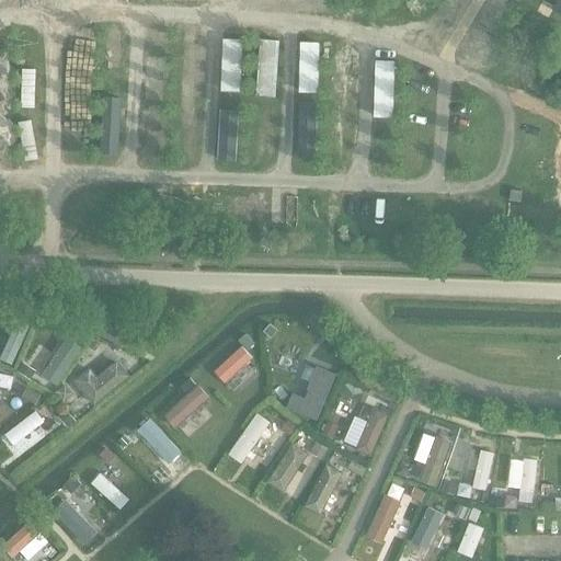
[(522,191),(511,190),(510,201),(521,202),(522,191)]
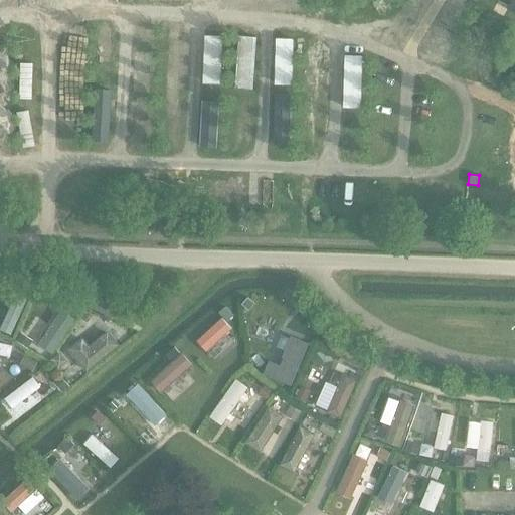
[(248,298),(242,304),(249,310),(255,303),(248,298)]
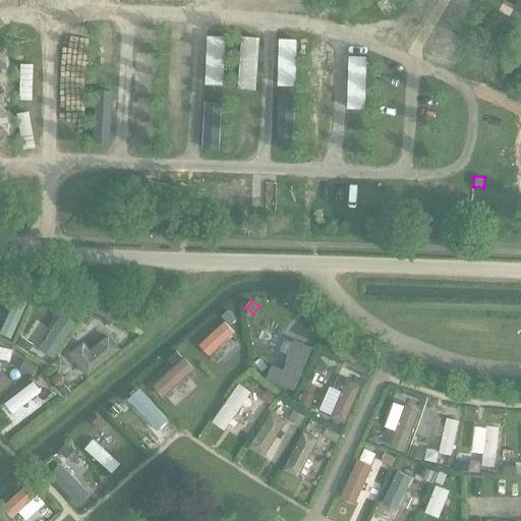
[(228,310),(221,317),(229,327),(236,321),(228,310)]
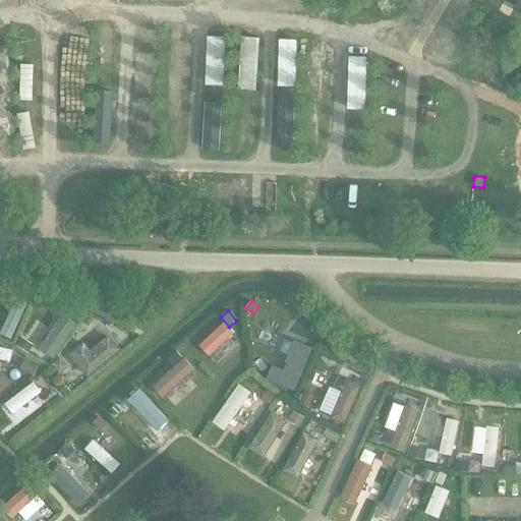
[(62,311),(38,346),(53,356),(76,322),(62,311)]
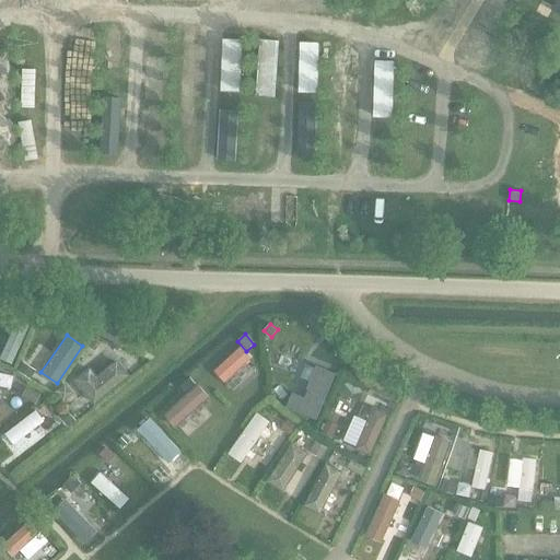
[(118,358),(97,374),(91,366),(74,378),(94,403),(131,374),(118,358)]
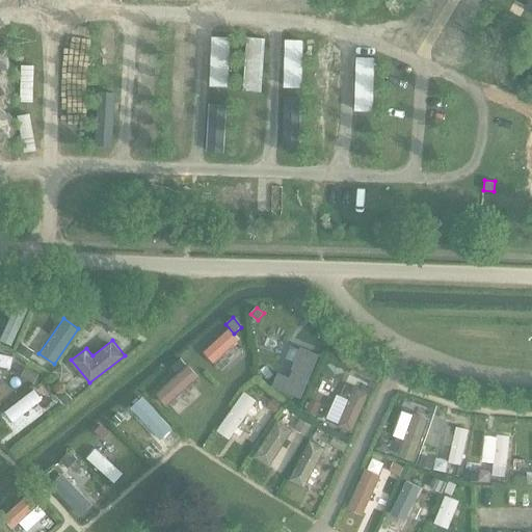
[(22,346),(17,353),(27,361),(32,352),(22,346)]
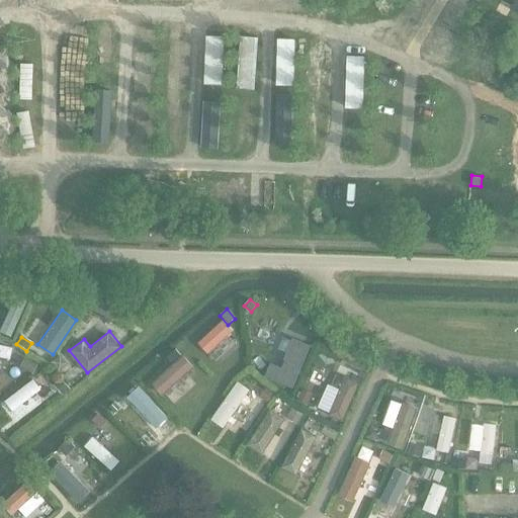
[(61,356),(53,363),(60,372),(68,365),(61,356)]
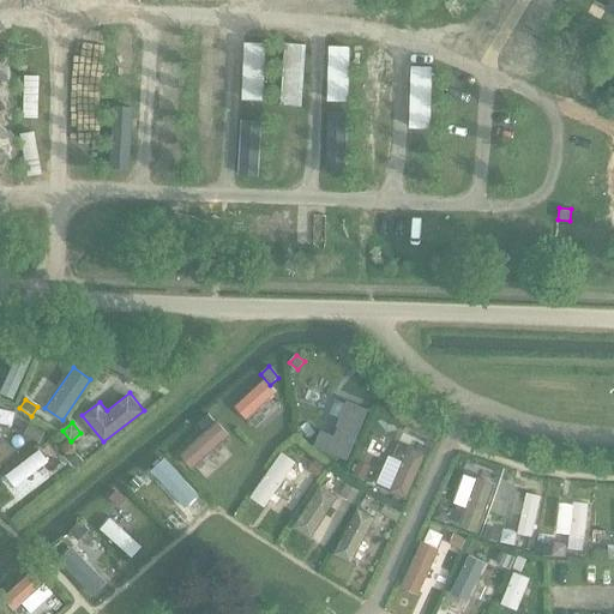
[(31,425),(25,435),(37,443),(44,432),(31,425)]
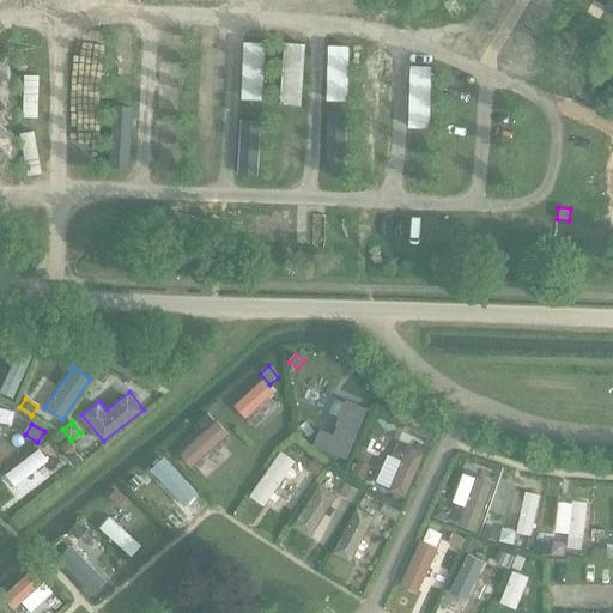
[(408,498),(429,450),(410,442),(390,491),(408,498)]
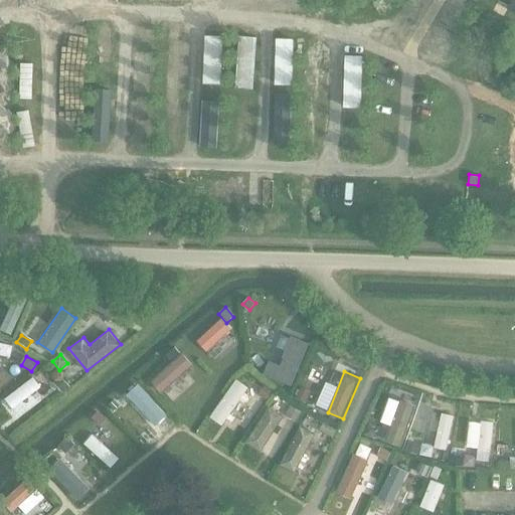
[(11,407),(42,386),(34,375),(4,397),(11,407)]
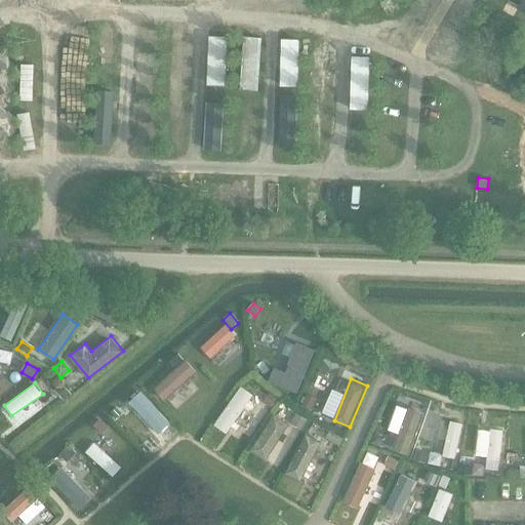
[(217,426),(231,433),(253,392),(240,385),(217,426)]
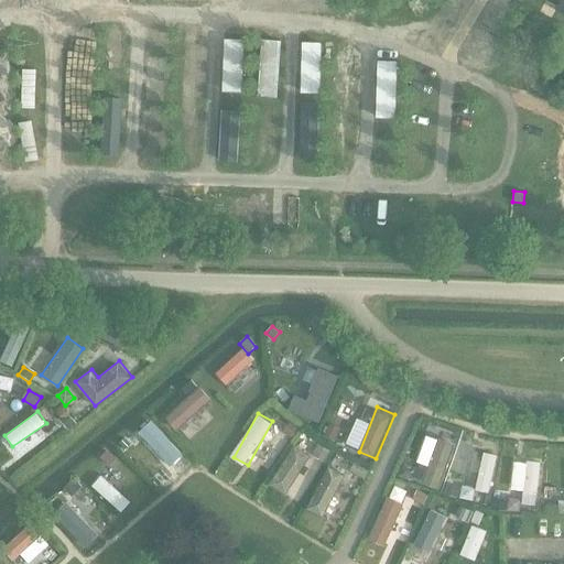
[(66,414),(58,421),(67,431),(75,424),(66,414)]
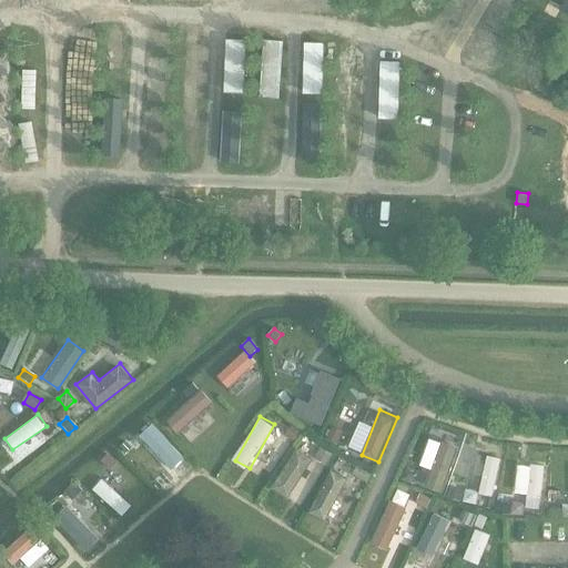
[(292,427),(285,436),(293,442),(298,432),(292,427)]
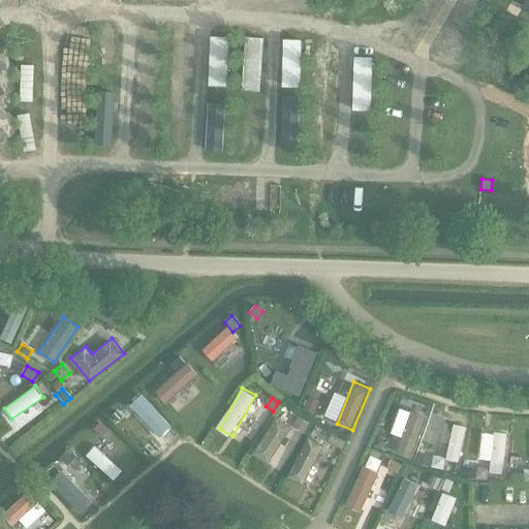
[(308,399),(303,409),(312,413),(317,403),(308,399)]
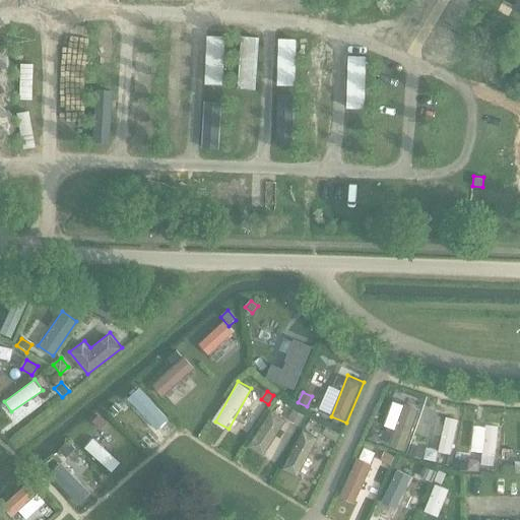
[(391,444),(406,449),(419,405),(405,401),(391,444)]
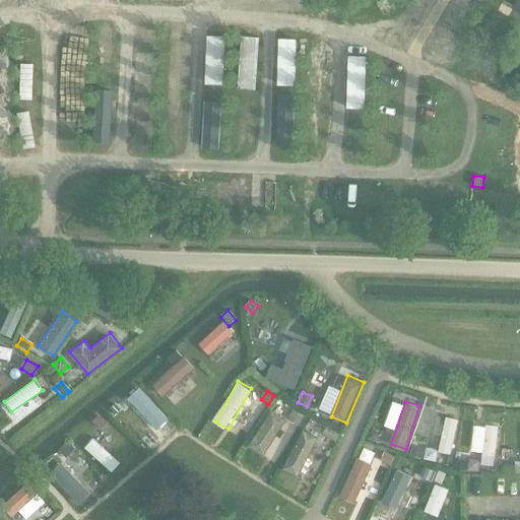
[(126,404),(116,414),(144,442),(153,432),(126,404)]
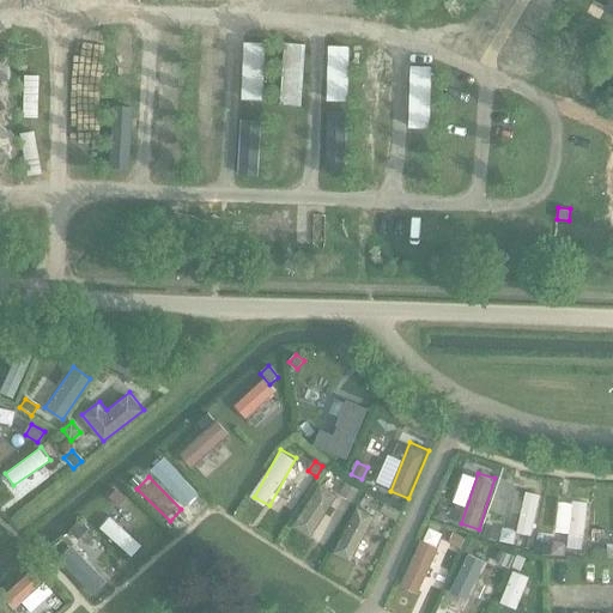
[(345,484),(340,492),(350,498),(354,490),(345,484)]
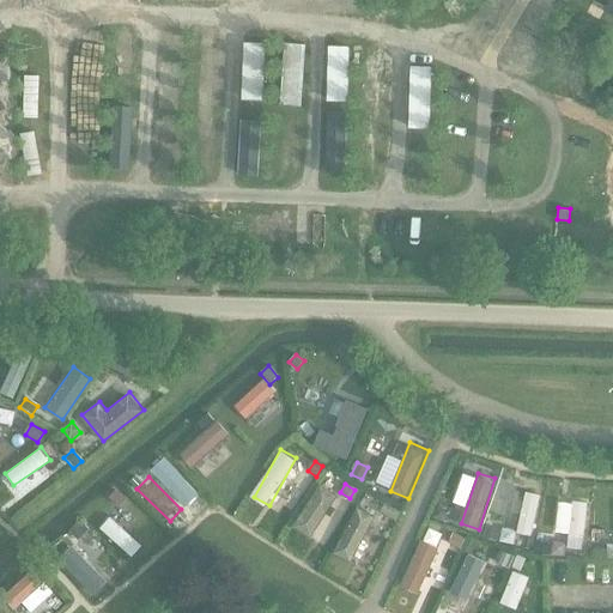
[(116,490),(109,498),(119,507),(126,499),(116,490)]
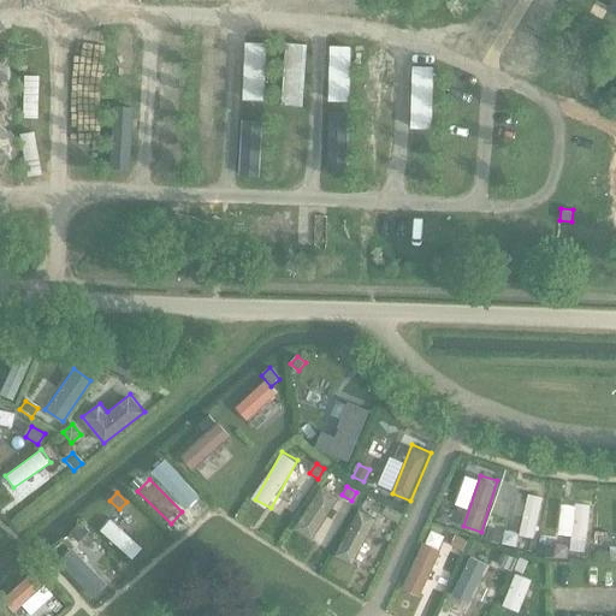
[(521,534),(538,537),(544,495),(527,492),(521,534)]
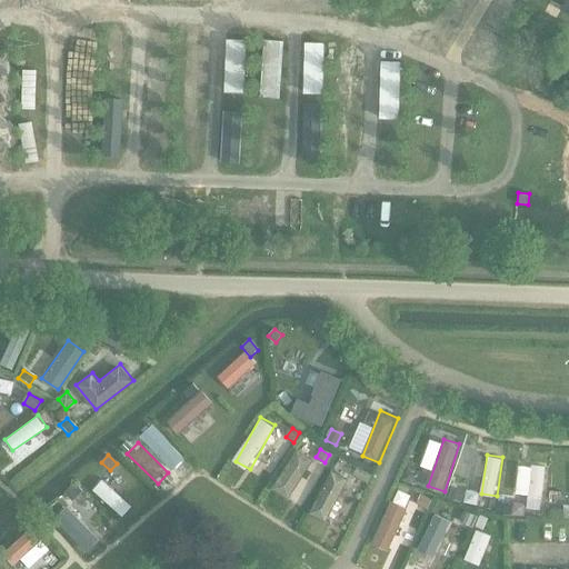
[(339,456),(313,513),(330,521),(356,463),(339,456)]
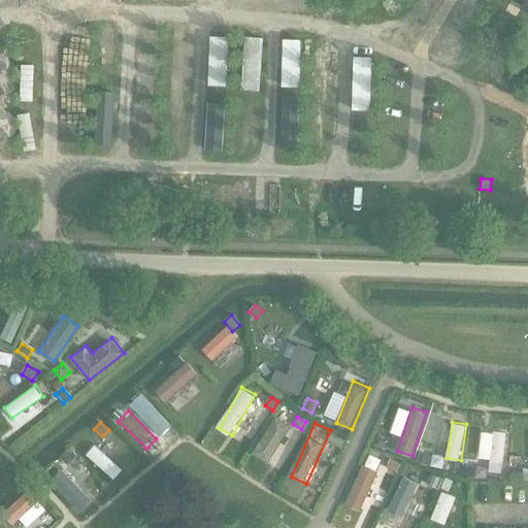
[(481,471),(505,472),(506,430),(482,430),(481,471)]
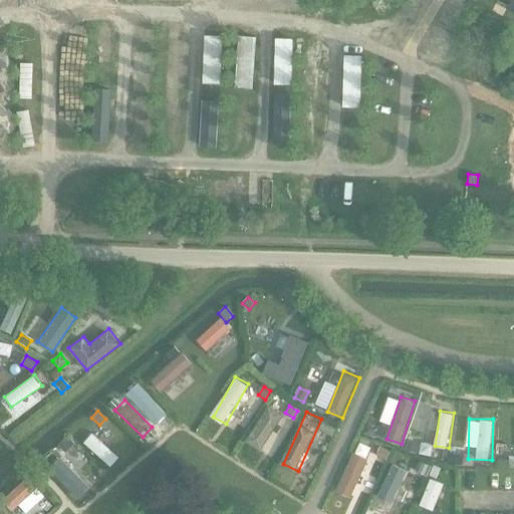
[(322,422),(317,430),(330,438),(334,430),(322,422)]
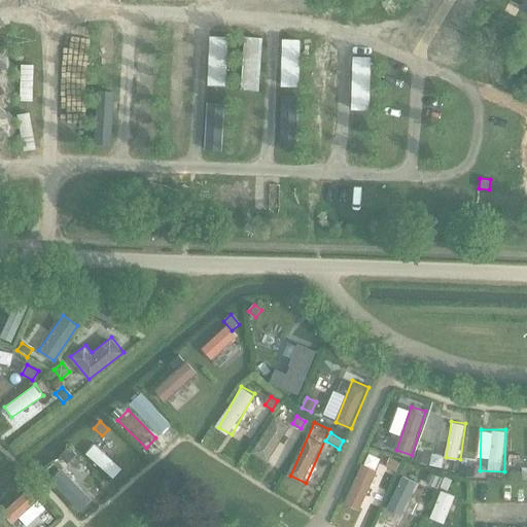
[(375,436),(372,445),(380,449),(382,444),(380,438),(375,436)]
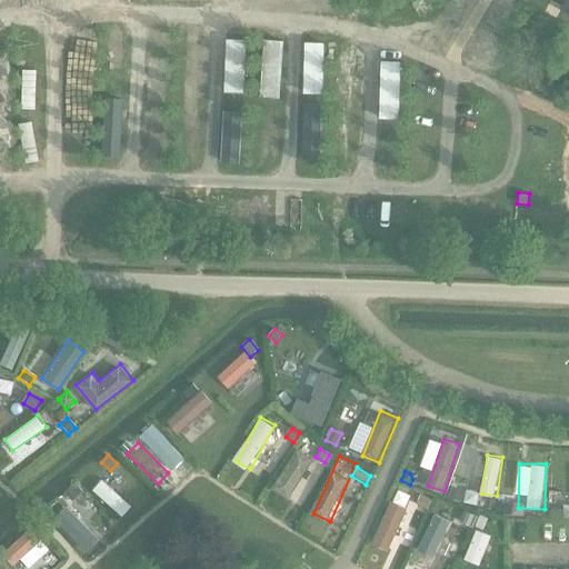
[(102,478),(92,488),(122,516),(131,505),(102,478)]
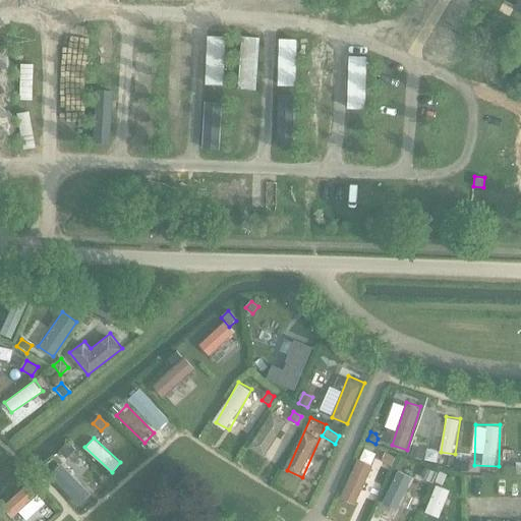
[(66,444),(58,452),(66,459),(73,451),(66,444)]
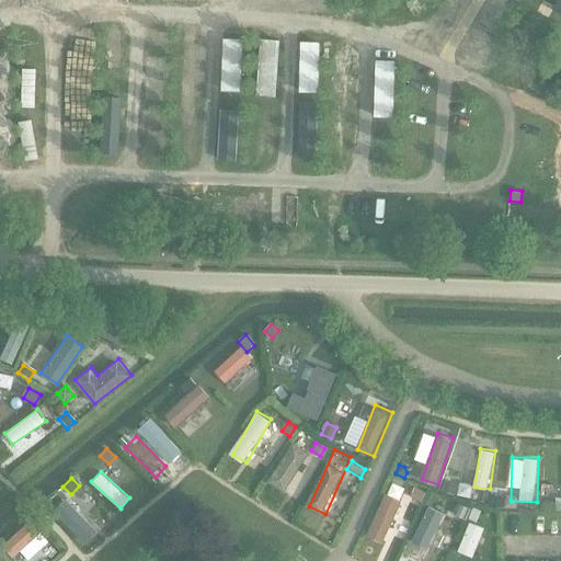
[(444,482),(441,492),(453,495),(456,487),(444,482)]
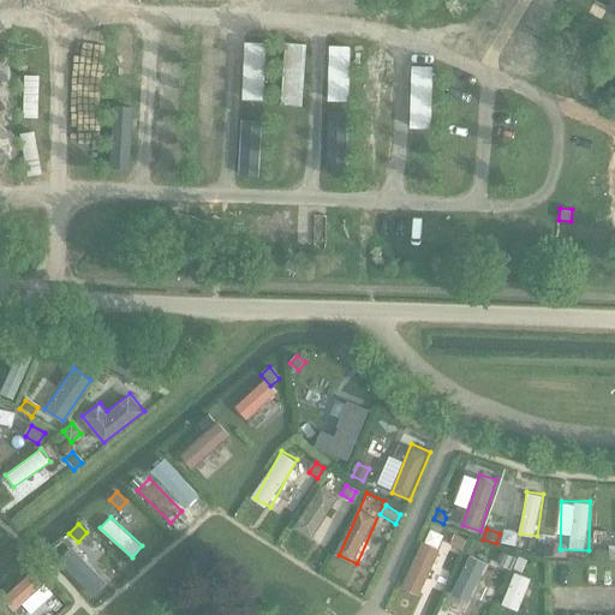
[(453,535),(448,545),(460,551),(465,542),(453,535)]
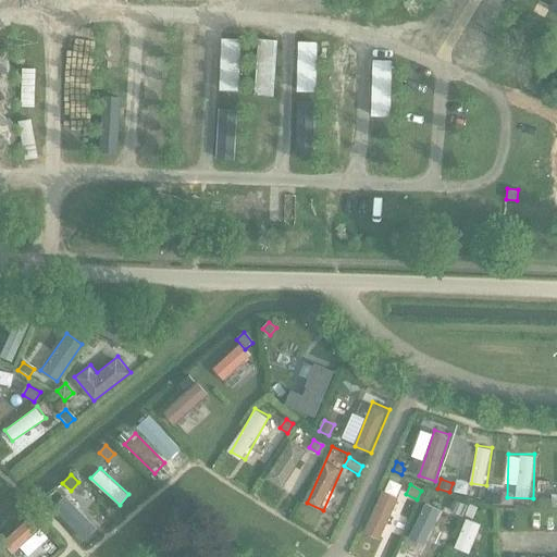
[(383,489),(366,531),(383,539),(400,496),(383,489)]
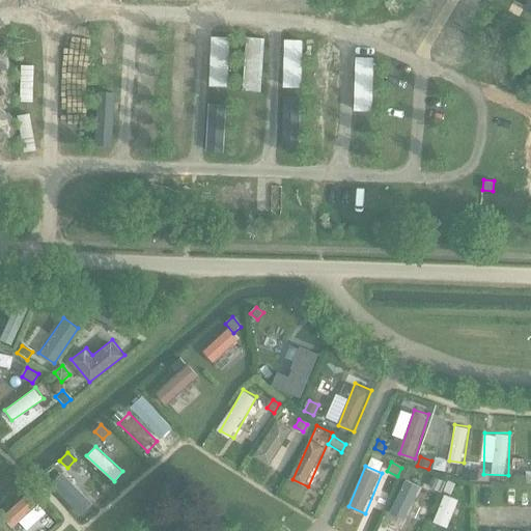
[(463,470),(462,478),(475,480),(476,472),(463,470)]
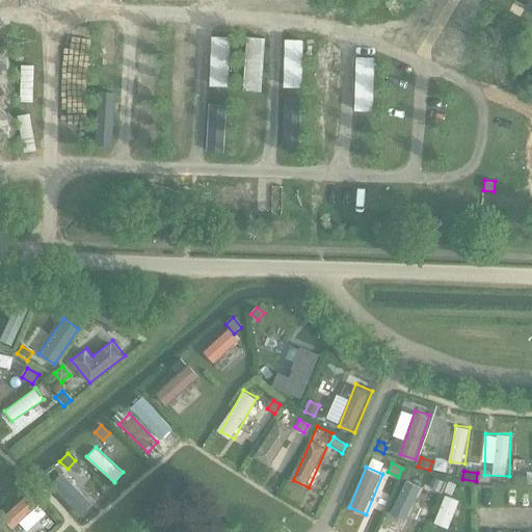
[(51,484),(82,514),(94,503),(62,473),(51,484)]
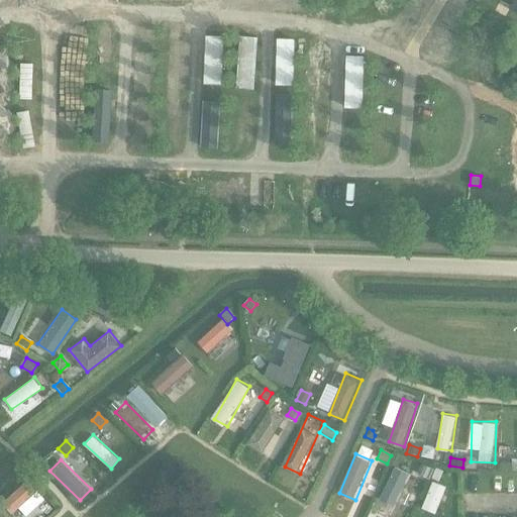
[(421,464),(417,475),(427,480),(432,470),(421,464)]
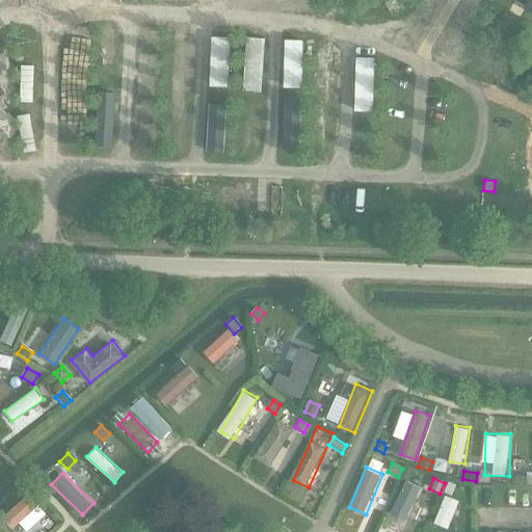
[(401,531),(417,499),(402,491),(387,524),(401,531)]
